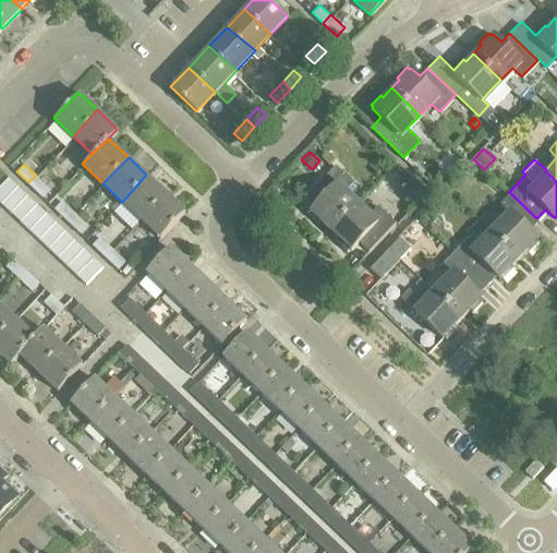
[(322,221),(329,229),(355,201),(344,190),(352,181),(335,165),(307,192),(318,202),(310,211),(311,212),(309,214),(319,224),(322,221)]
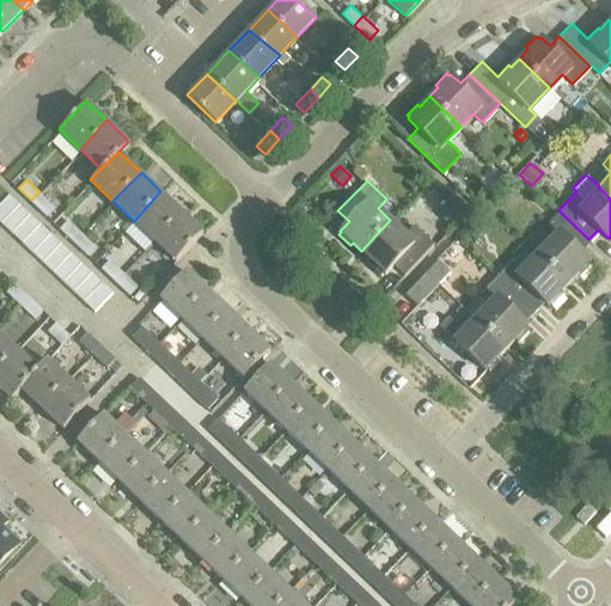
[(40,191),(31,200),(47,214),(55,206),(40,191)]
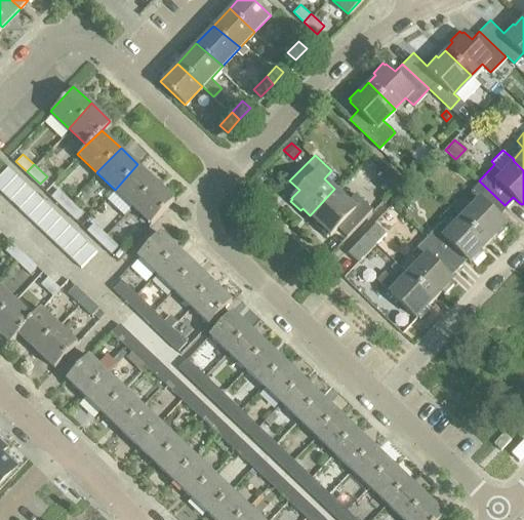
[(115,190),(132,207),(158,183),(137,164),(115,190)]
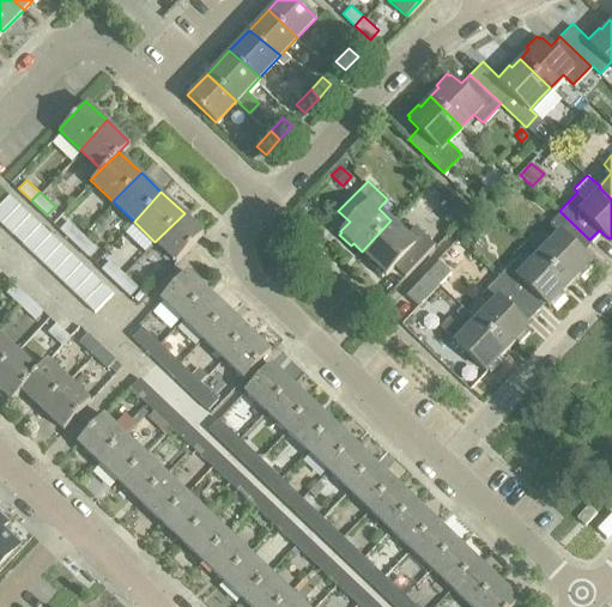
[(7,193),(0,200),(0,222),(18,202),(7,193)]
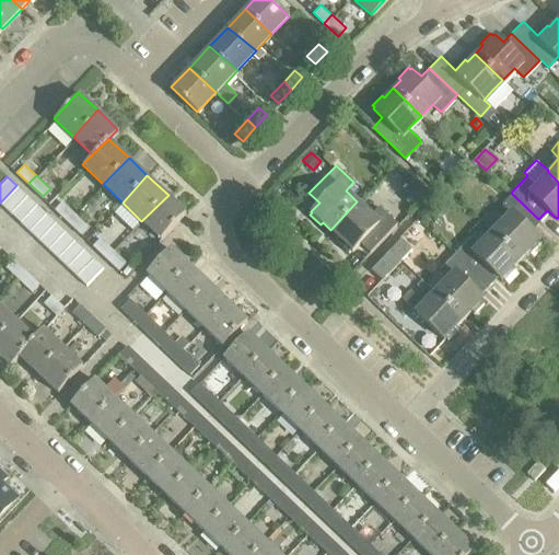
[(411,184),(404,192),(414,200),(421,193),(411,184)]
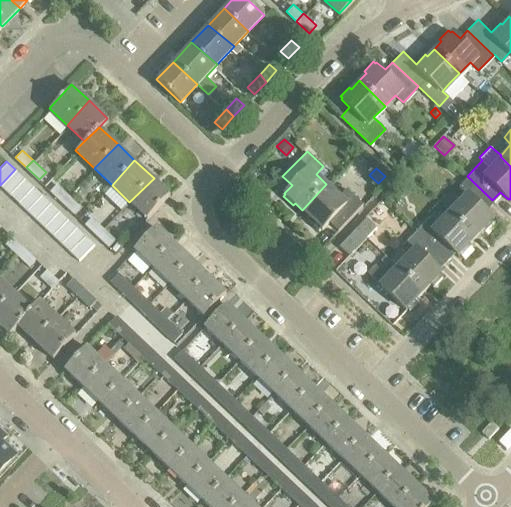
[(15,169),(0,185),(8,193),(23,178),(15,169)]
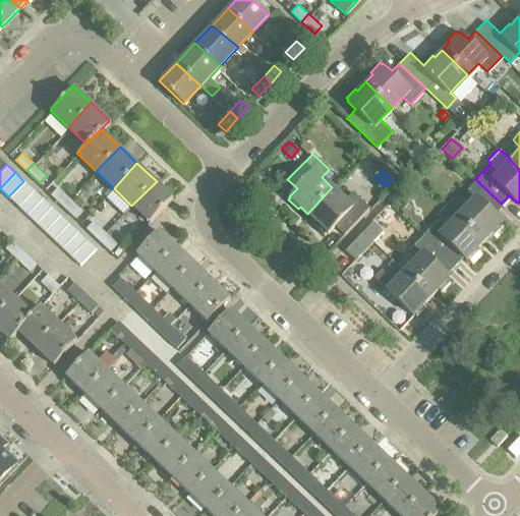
[(467,204),(456,214),(482,239),(489,232),(492,234),(501,224),(499,222),(500,221),(492,213),(501,204),(475,179),(459,196),(467,204)]
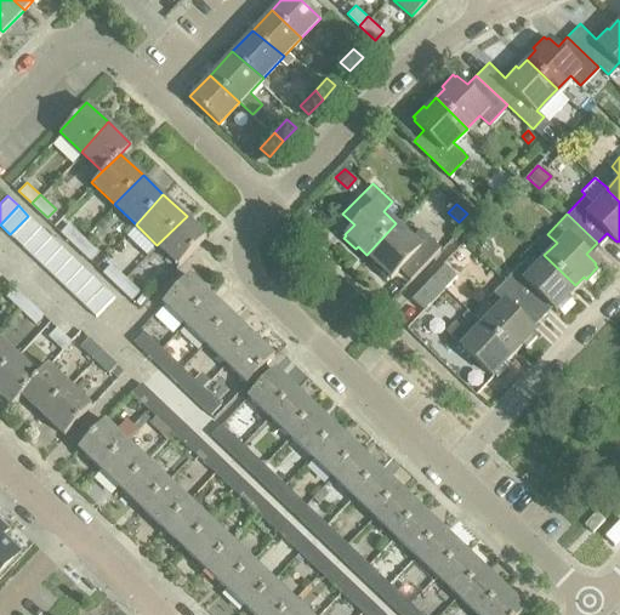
[(28,216),(10,234),(21,245),(39,226),(28,216)]
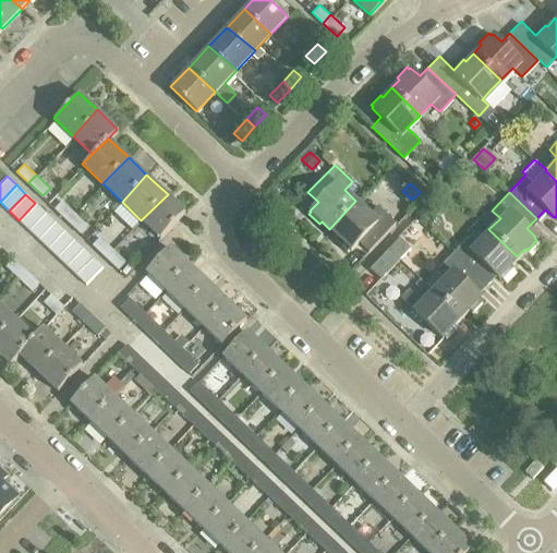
[(168,194),(141,220),(159,239),(185,212),(168,194)]
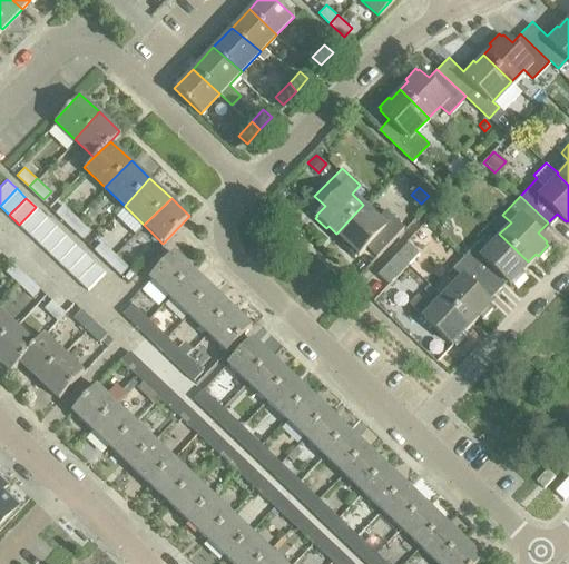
[(55,211),(69,225),(77,216),(62,203),(55,211)]
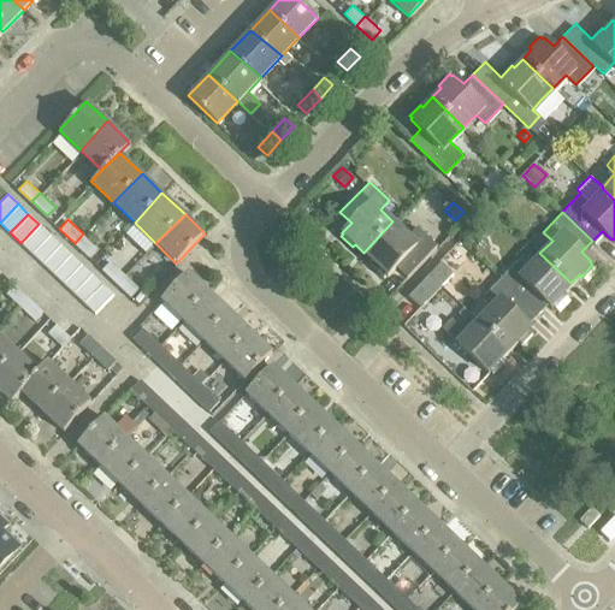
[(392,221),(364,253),(373,261),(371,264),(382,276),(385,273),(386,273),(395,265),(406,276),(436,244),(415,225),(407,235),(392,221)]
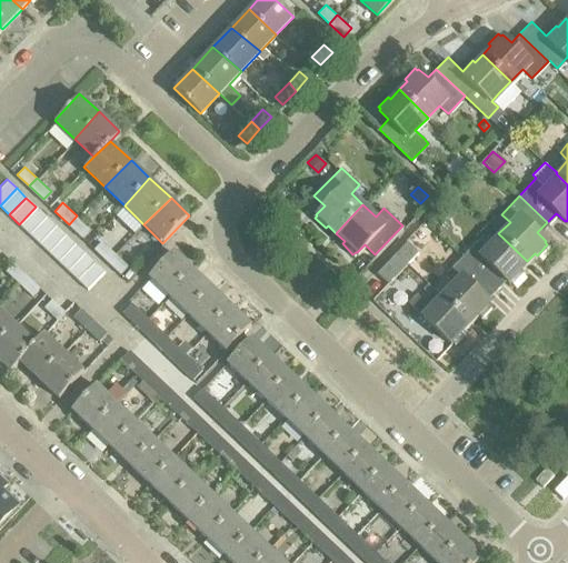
[(36,207),(19,224),(29,233),(46,215),(36,207)]
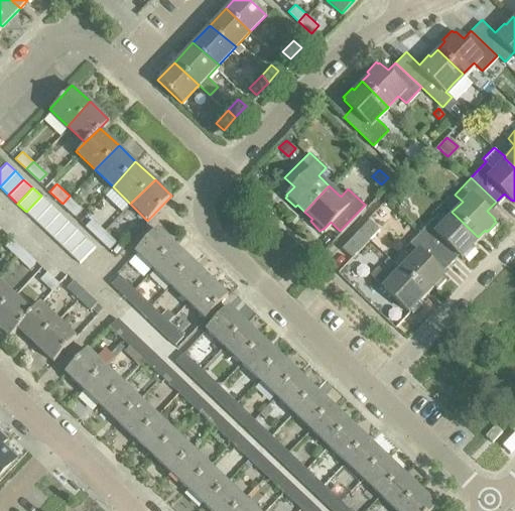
[(41,196),(26,212),(34,220),(49,204),(41,196)]
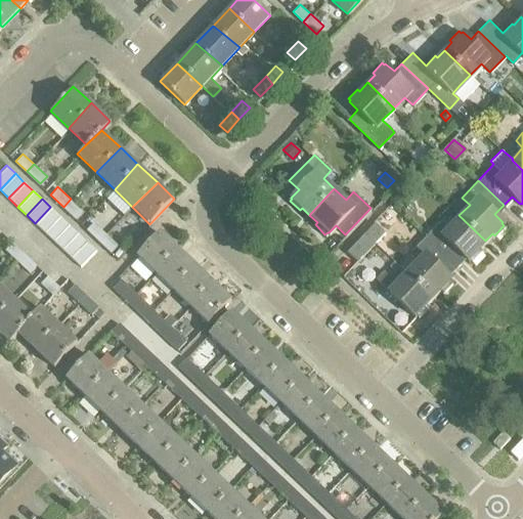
[(71,199),(63,207),(75,217),(82,209),(71,199)]
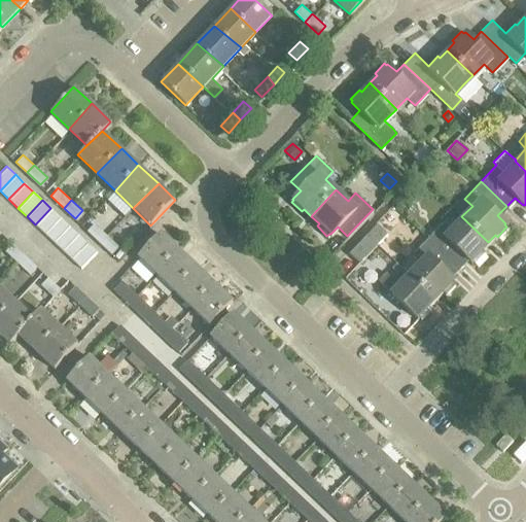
[(50,208),(35,224),(44,234),(60,217),(50,208)]
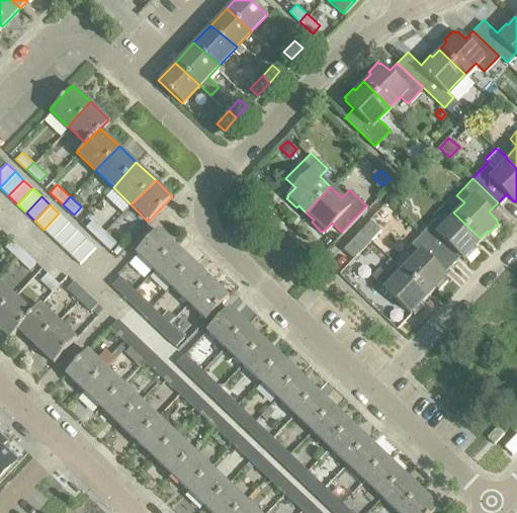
[(435,218),(419,234),(433,247),(450,264),(459,254),(462,257),(463,256),(465,258),(475,247),(472,245),(480,238),(453,212),(443,225),(435,218)]
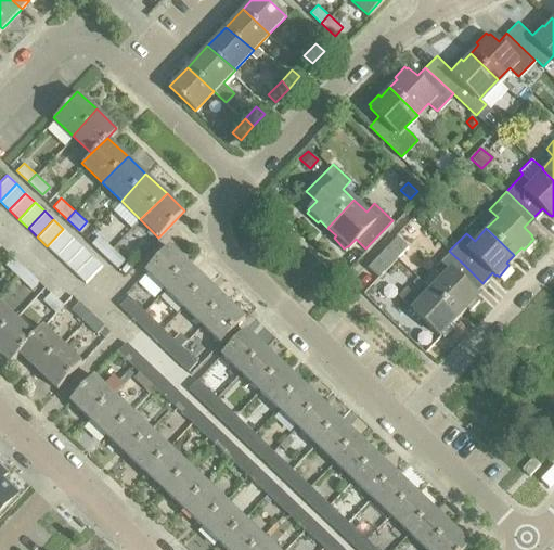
[(63,229),(47,246),(56,255),(73,238),(63,229)]
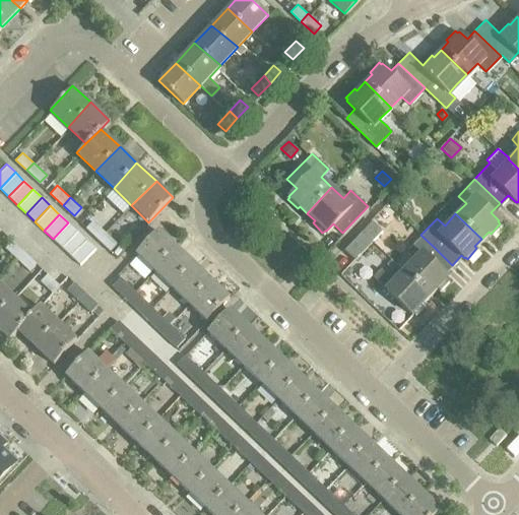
[(85,226),(99,239),(106,232),(106,231),(92,218),(85,226)]
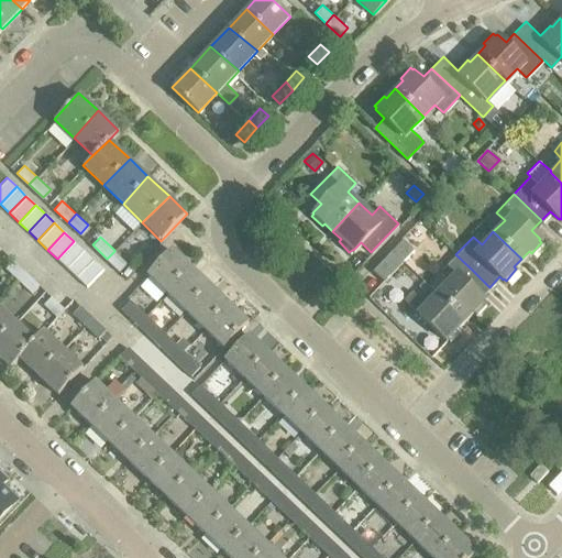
[(403,260),(414,249),(403,239),(392,250),(373,270),(383,280),(403,260)]
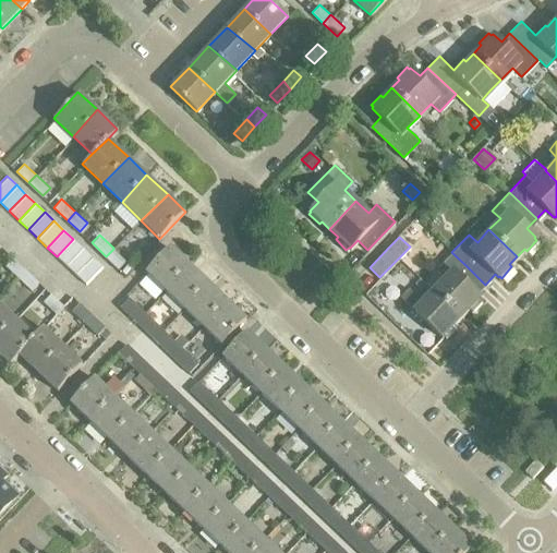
[(73,239),(57,256),(65,265),(82,248),(73,239)]
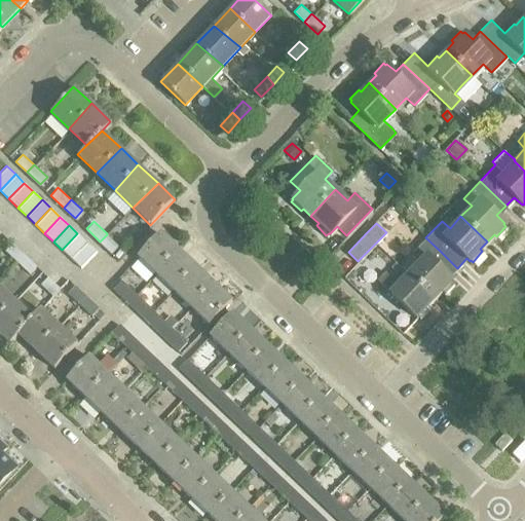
[(137,256),(157,275),(179,251),(159,231),(159,232),(137,256)]
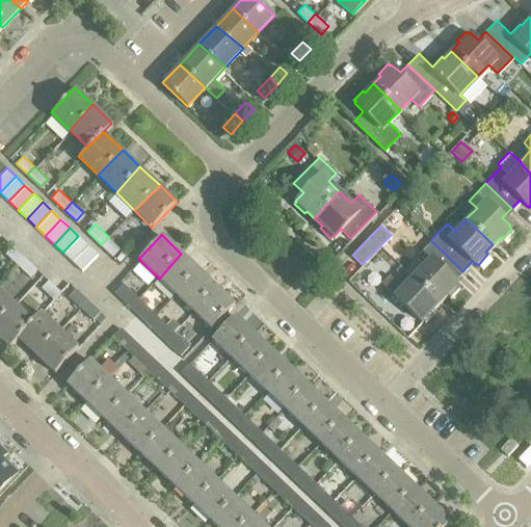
[(78,236),(62,253),(72,261),(87,244),(78,236)]
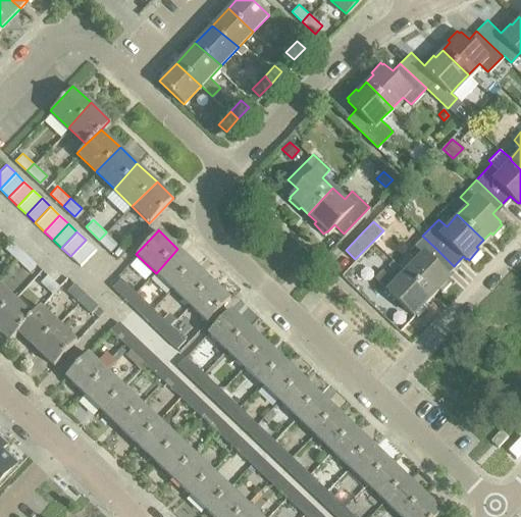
[(106,233),(99,240),(110,250),(117,242),(106,231),(106,233)]
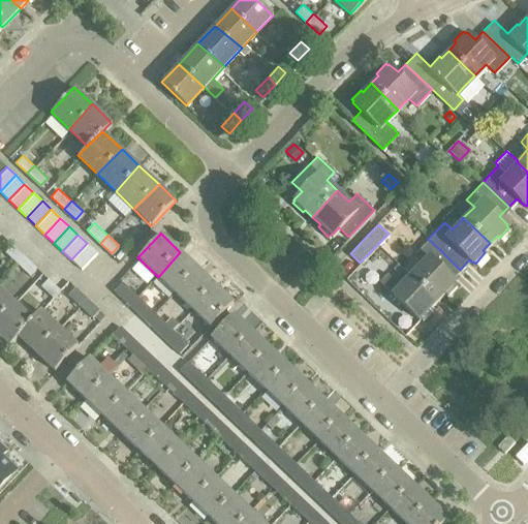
[(421,263),(409,275),(436,301),(443,293),(445,295),(455,284),(453,283),(455,281),(452,278),(460,270),(442,252),(428,239),(413,255),(421,263)]
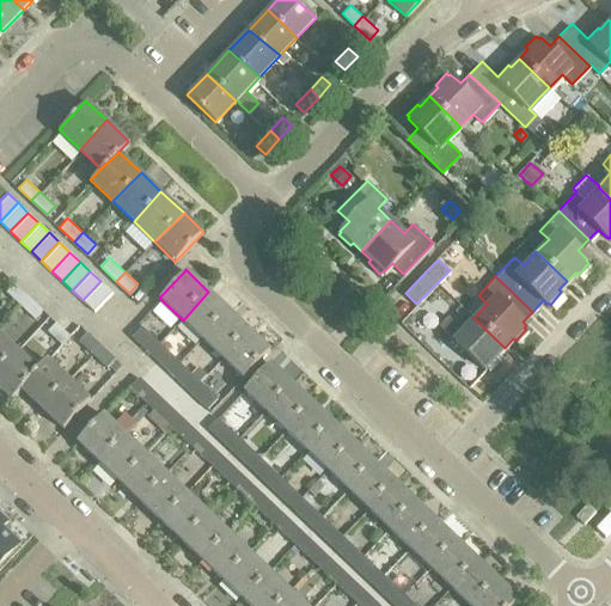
[(101,281),(83,300),(93,311),(111,292),(101,281)]
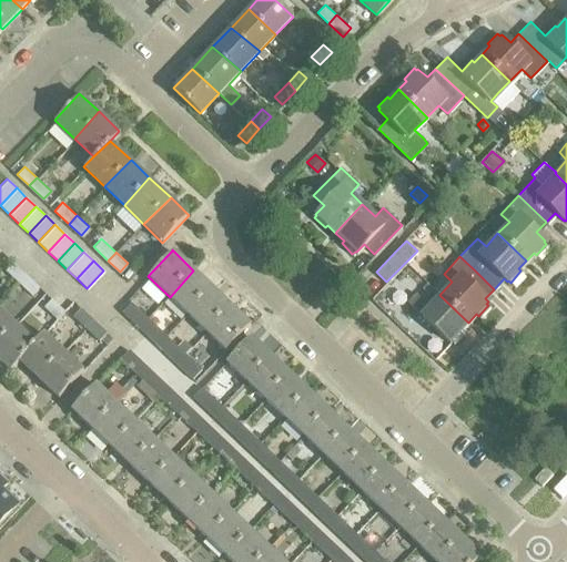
[(6,272),(18,282),(28,274),(13,262),(6,272)]
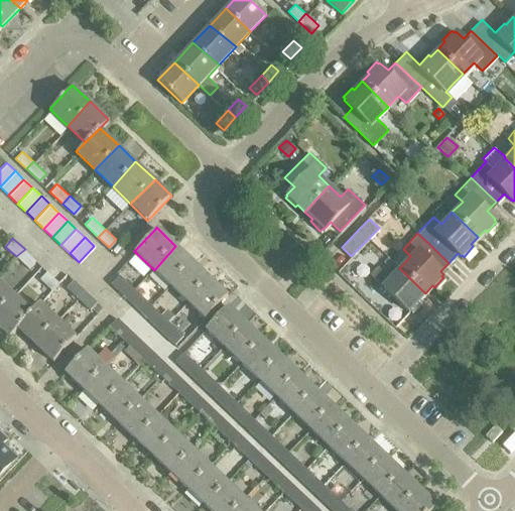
[(154,270),(170,285),(192,262),(175,246),(154,270)]
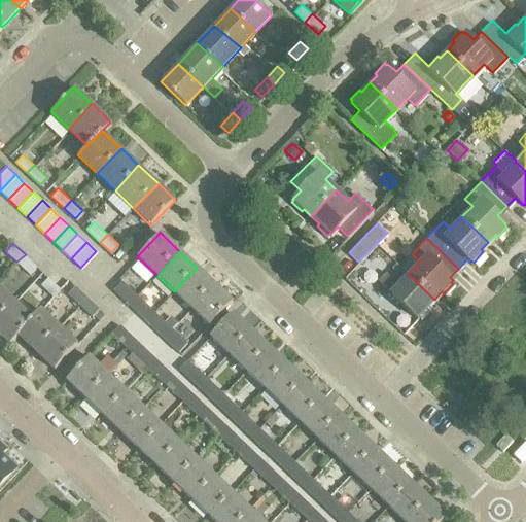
[(26,254),(16,262),(29,273),(36,265),(26,254)]
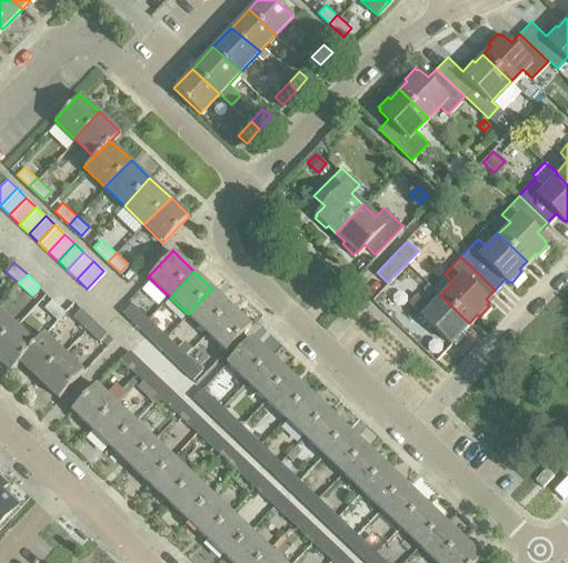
[(188,314),(205,331),(229,304),(212,289),(188,314)]
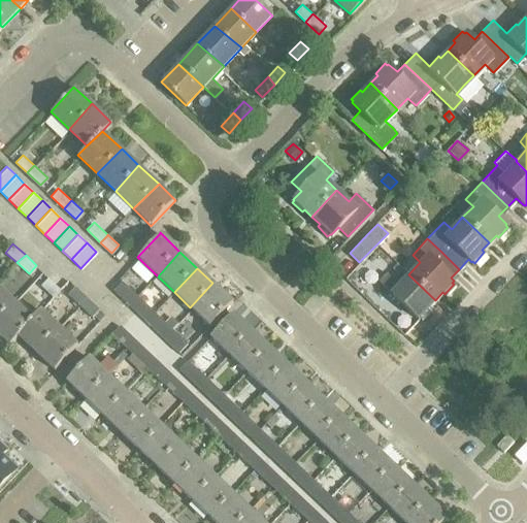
[(435,300),(408,274),(399,284),(386,271),(377,281),(418,318),(419,317),(421,319),(429,309),(428,307),(435,300)]
